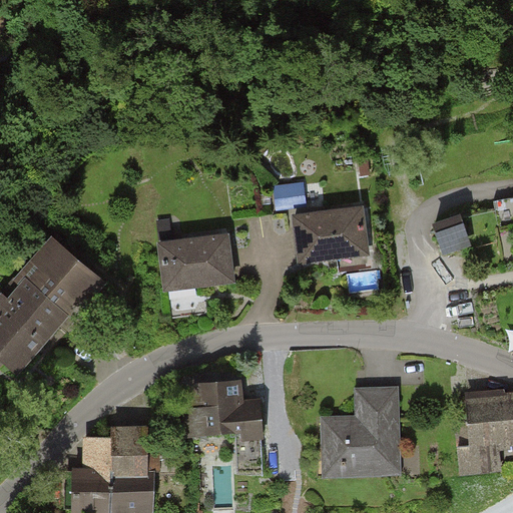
[(306,179),(277,185),(281,206),(310,201),(306,179)]
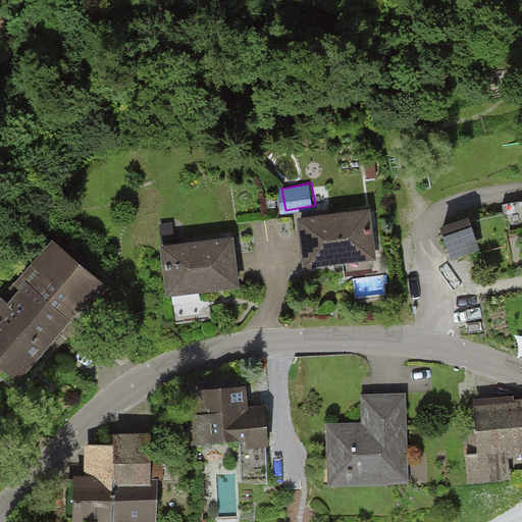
[(306,264),(372,259),(368,214),(302,219),(306,264)]
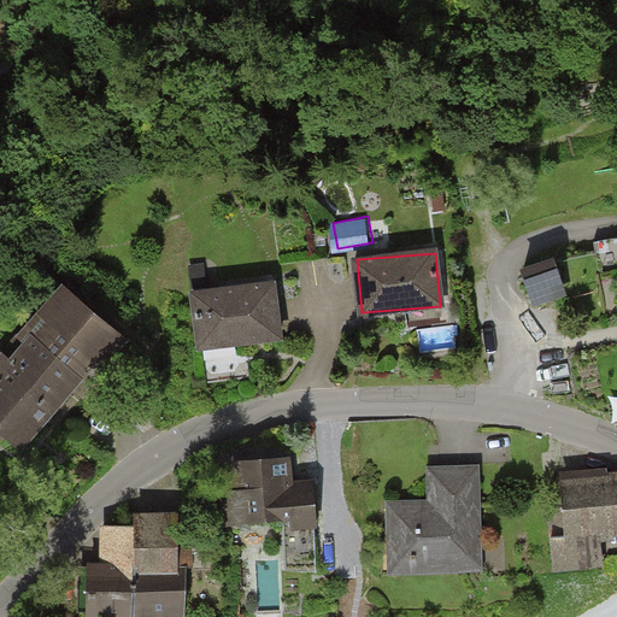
[(524,278),(534,304),(563,294),(554,268),(524,278)]
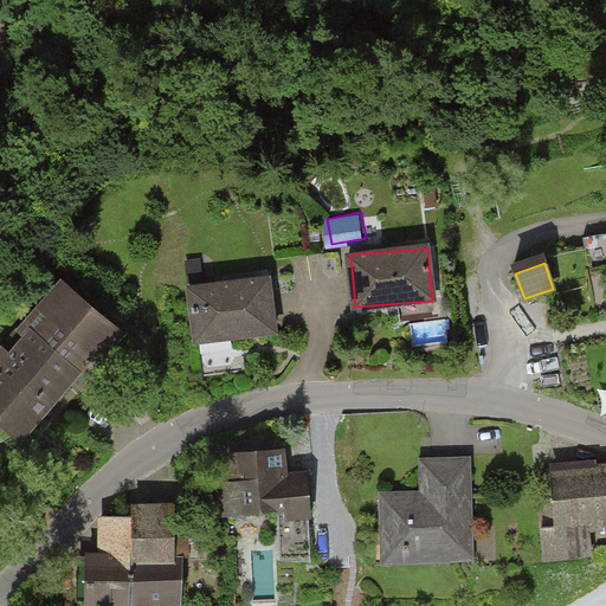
[(201,339),(277,334),(274,278),(199,282),(201,339)]
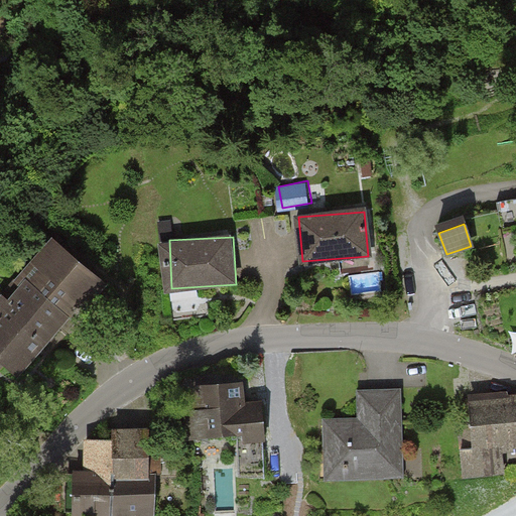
[(59,249),(42,268),(80,299),(96,280),(59,249)]
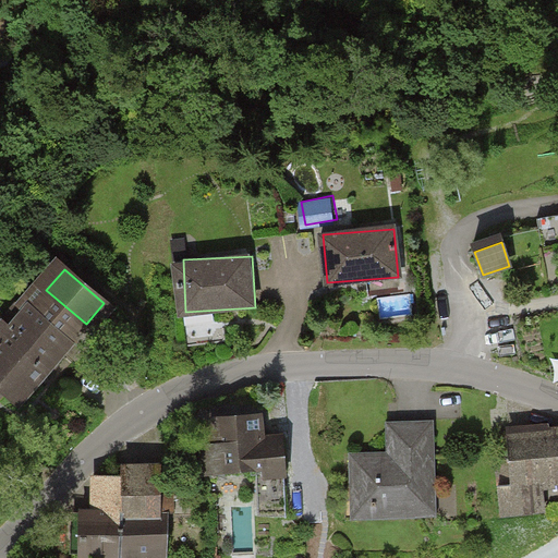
[(0,343),(8,336),(47,371),(86,324),(46,290),(12,328),(3,320),(0,325),(0,343)]
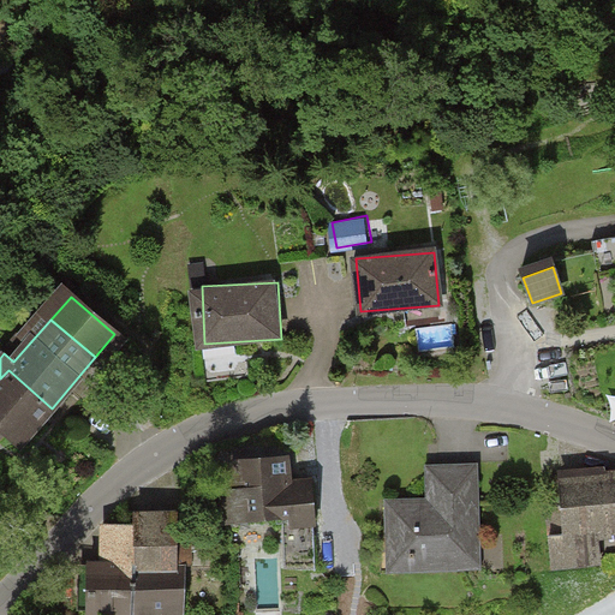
[(0,423),(22,442),(52,408),(9,370),(0,378),(0,423)]
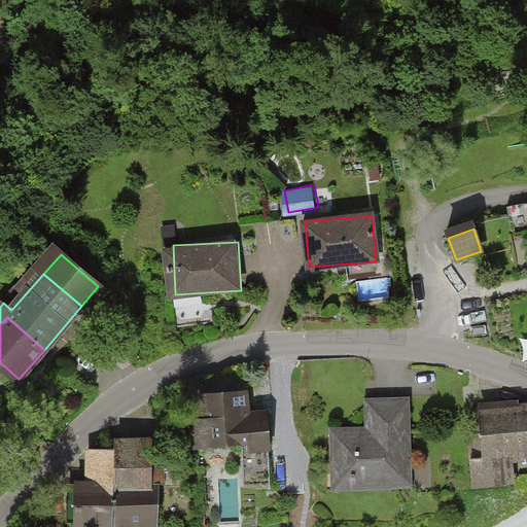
[(245,391),(200,394),(203,420),(192,422),(196,447),(244,443),(244,485),(271,485),(270,445),(268,415),(247,416),(245,391)]
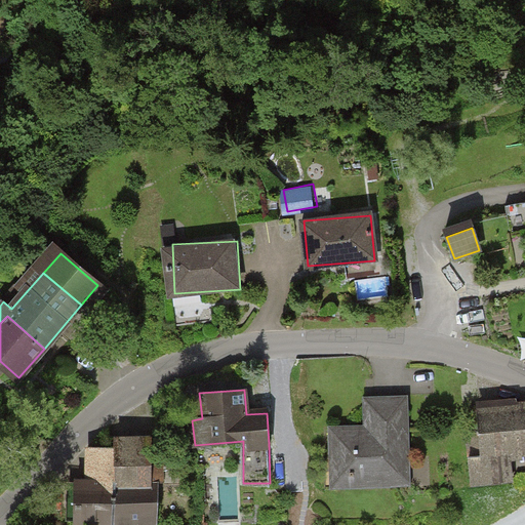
[(409,483),(407,398),(363,399),(364,428),(329,429),(330,485),(409,483)]
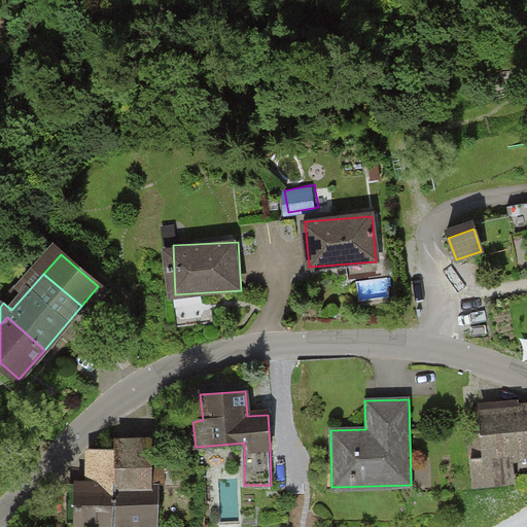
[(508,454),(526,452),(526,401),(479,407),(483,456),(469,458),(472,488),(511,485),(508,454)]
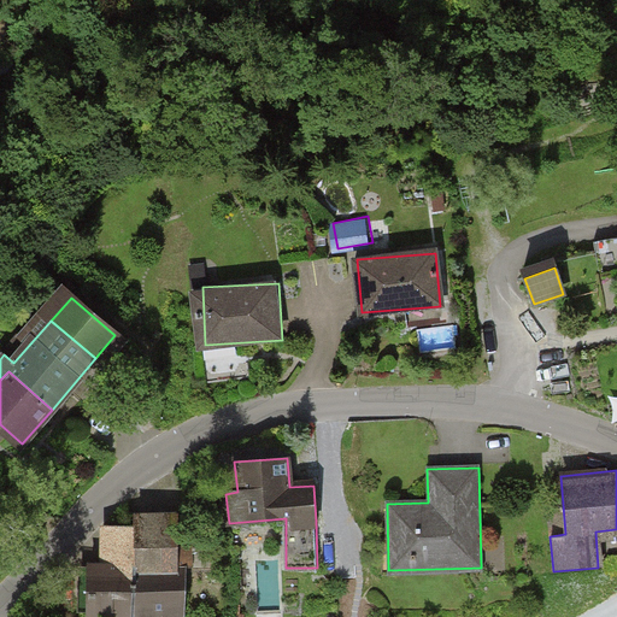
[(134,613),(136,526),(106,526),(105,566),(109,566),(110,576),(82,575),(81,611),(134,613)]
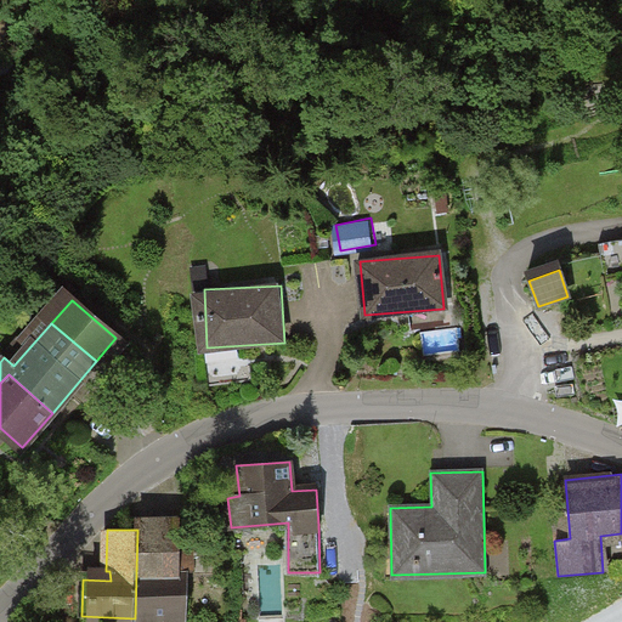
[(137,530),(135,618),(186,617),(186,589),(163,589),(163,572),(179,572),(179,530),(137,530)]
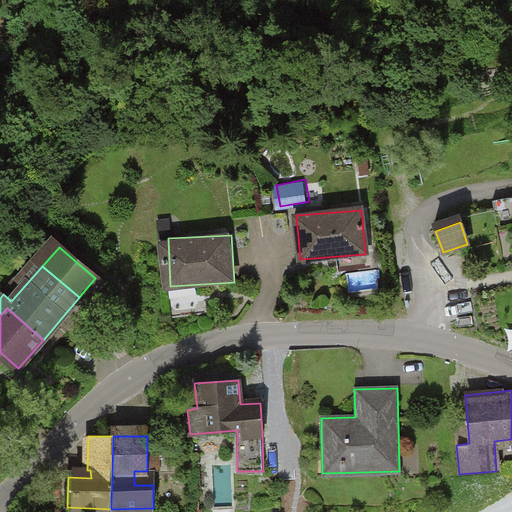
All buildings are outlined.
